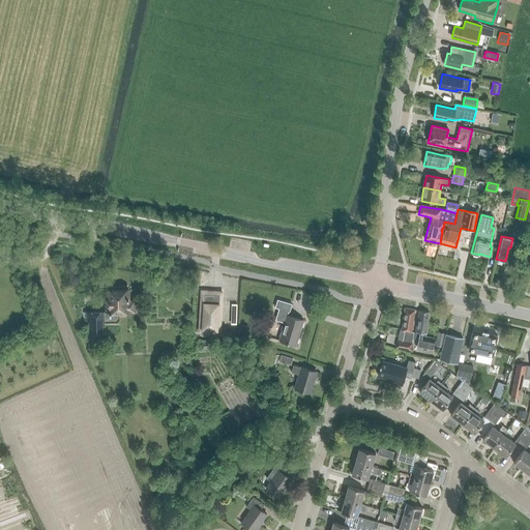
[(135,312),(135,301),(128,301),(128,290),(108,290),(109,312),(104,312),(89,312),(83,313),(84,321),(90,321),(90,334),(104,333),(104,323),(116,322),(119,320),(119,312),(135,312)]
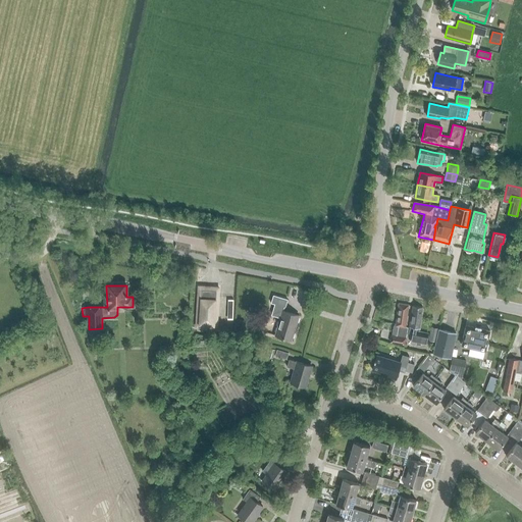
[(216,328),(218,297),(219,288),(199,286),(196,327),(216,328)]
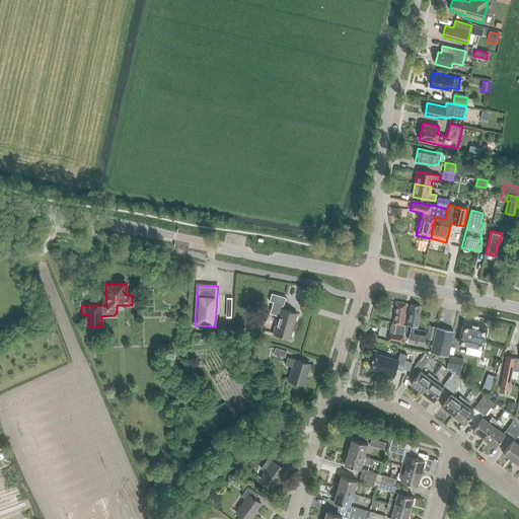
[(290,339),(297,314),(281,309),(283,305),(284,305),(286,298),(272,293),(270,301),(273,302),(271,311),(279,314),(273,334),(290,339)]
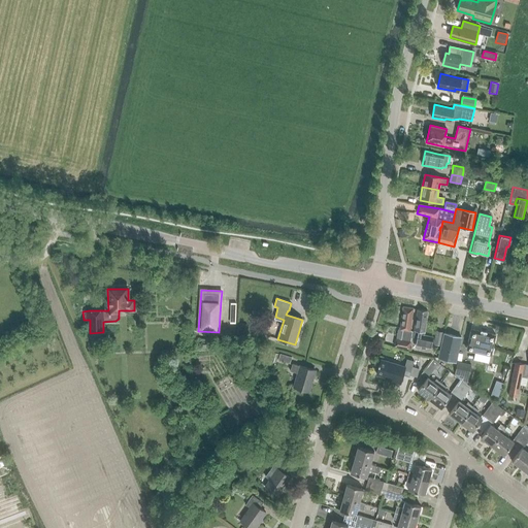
[(408,350),(413,331),(409,331),(414,308),(403,307),(400,330),(403,330),(401,339),(395,338),(394,347),(408,350)]
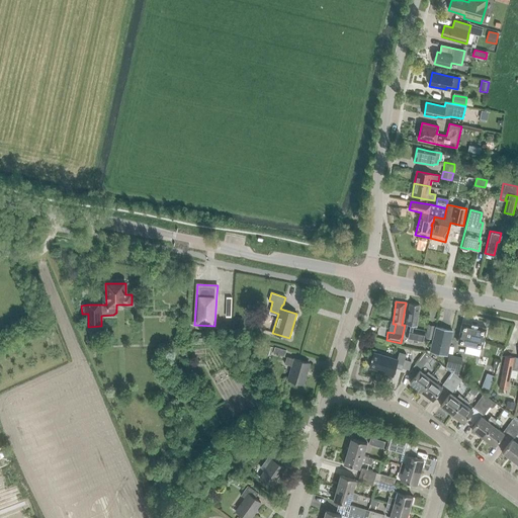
[(422,343),(424,336),(424,331),(414,329),(415,326),(416,326),(420,305),(410,304),(406,328),(412,329),(409,340),(422,343)]
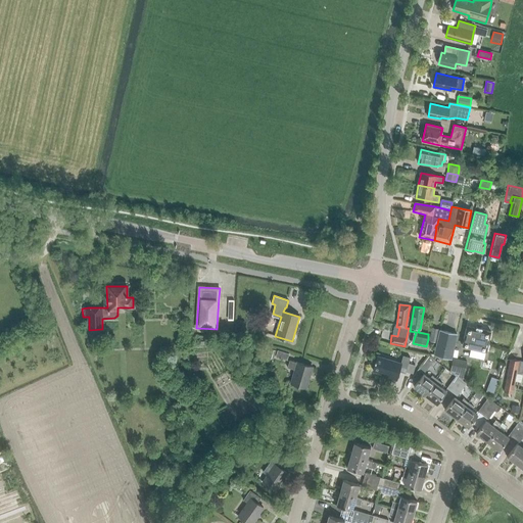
[(488,344),(490,331),(481,329),(482,328),(476,327),(476,328),(467,326),(464,339),(463,346),(470,347),(468,357),(476,359),(478,349),(486,351),(487,344),(488,344)]
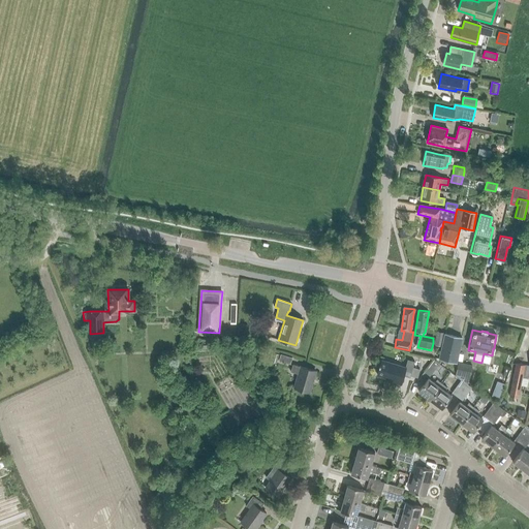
[(444,333),(436,331),(434,344),(441,346),(444,333)]
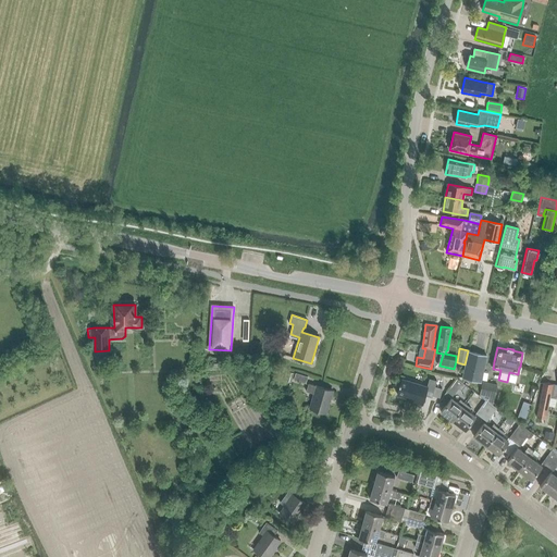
[(481,382),(486,356),(468,351),(462,378),(481,382)]
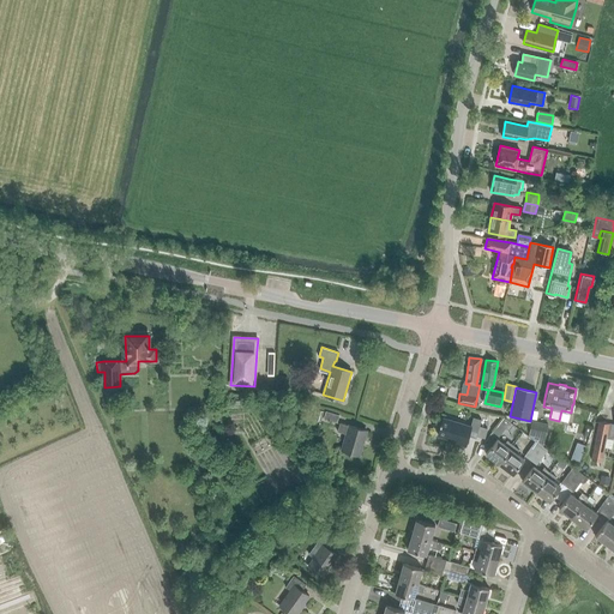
[(337,422),(339,415),(325,411),(323,419),(337,422)]
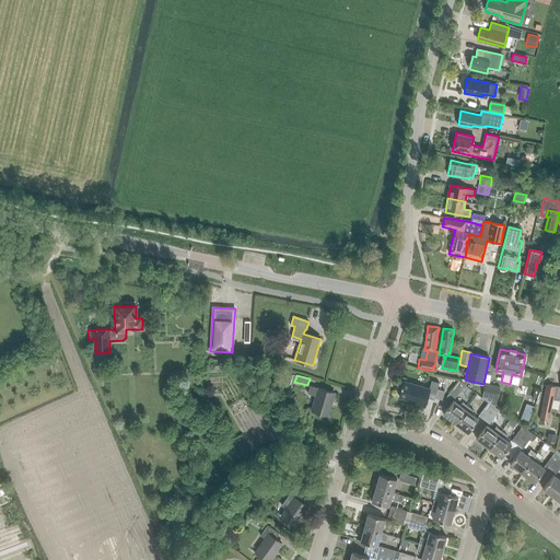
[(434,399),(439,383),(432,381),(429,388),(404,382),(399,397),(415,401),(415,404),(423,407),(427,397),(434,399)]
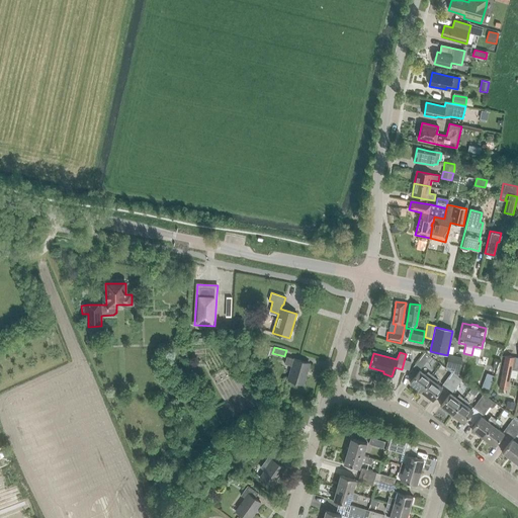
[(425,352),(416,364),(409,372),(415,376),(419,370),(421,368),(430,356),(425,352)]
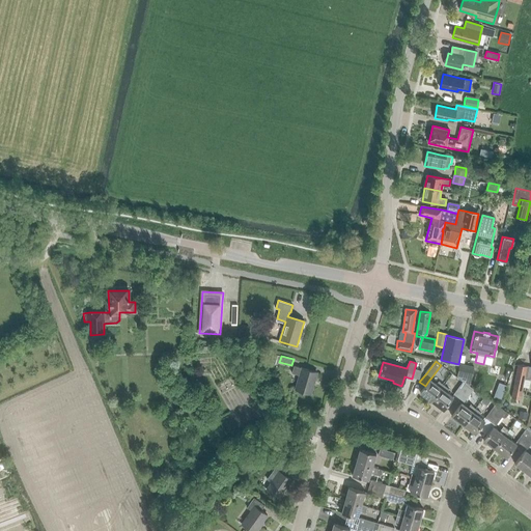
[(474,366),(459,363),(457,375),(467,378),(466,383),(470,384),(474,366)]
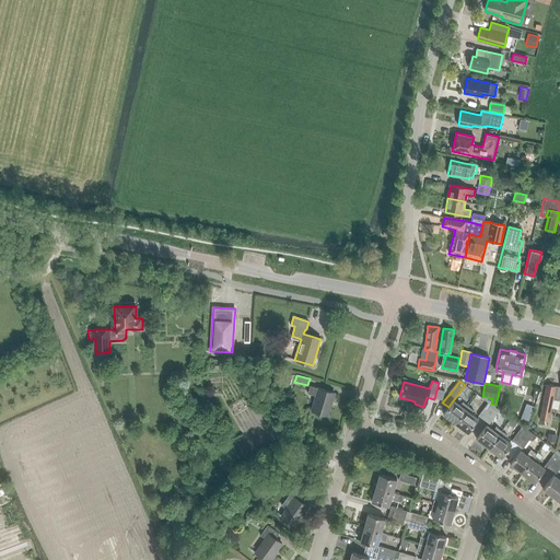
[(559,386),(547,384),(539,419),(548,421),(552,400),(559,401),(559,396),(559,386)]
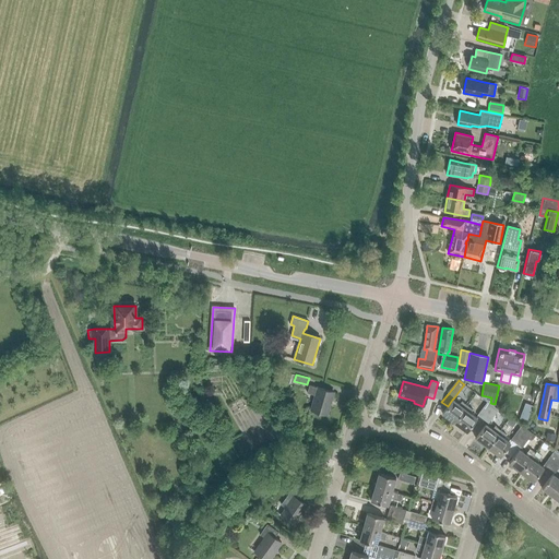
[(318,388),(313,387),(309,385),(307,393),(316,395),(311,409),(326,414),(333,392),(318,388)]
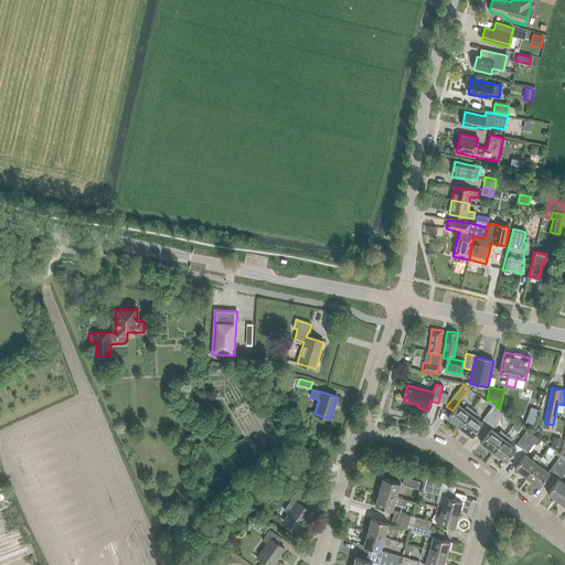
[(449,394),(441,392),(438,402),(446,404),(449,394)]
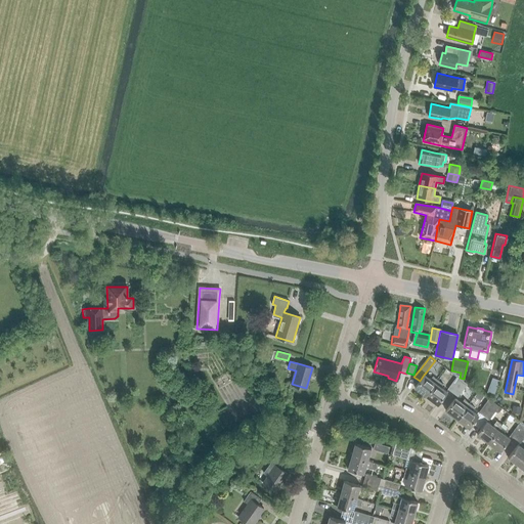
[(426,396),(438,380),(433,377),(431,379),(424,375),(415,388),(426,396)]
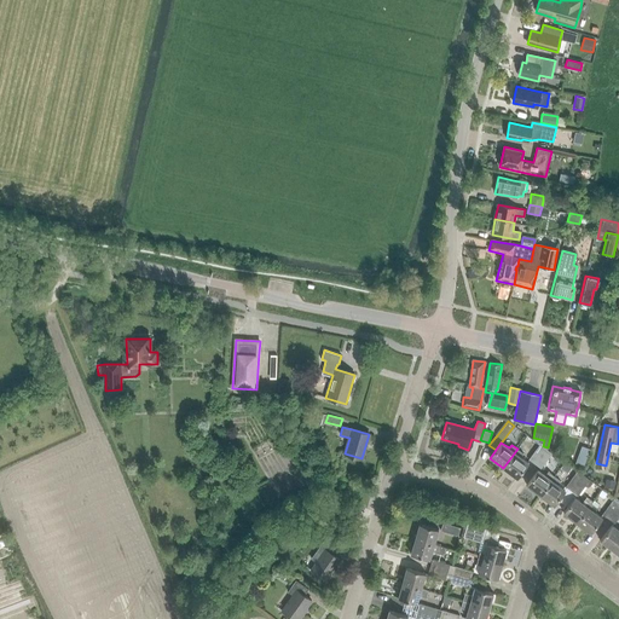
[(534,464),(545,449),(539,445),(528,460),(534,464)]
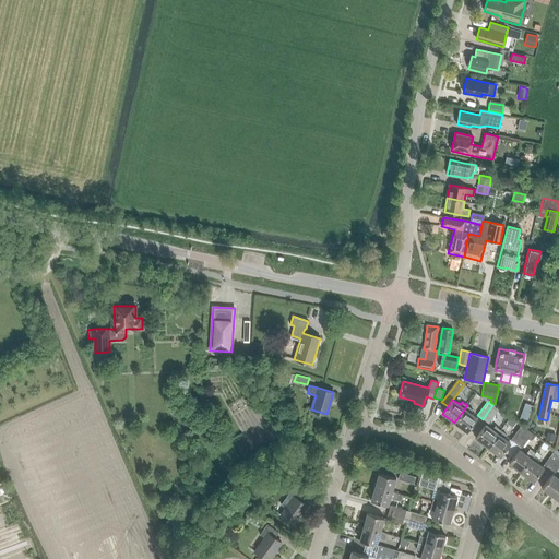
[(525,403),(520,418),(527,421),(533,405),(525,403)]
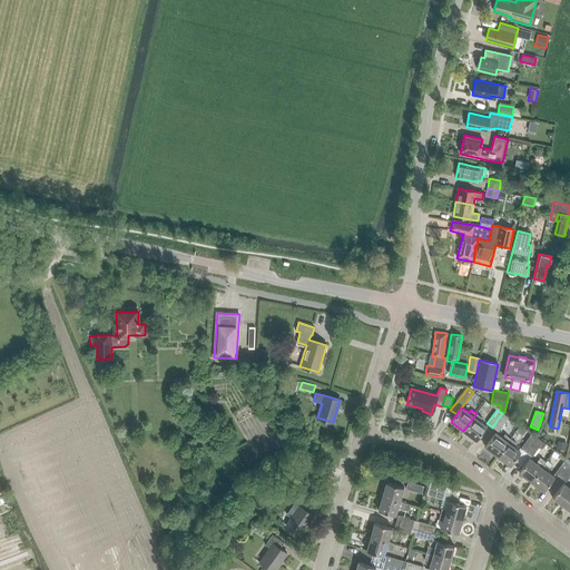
[(475,440),(487,426),(480,421),(482,418),(477,413),(463,431),(475,440)]
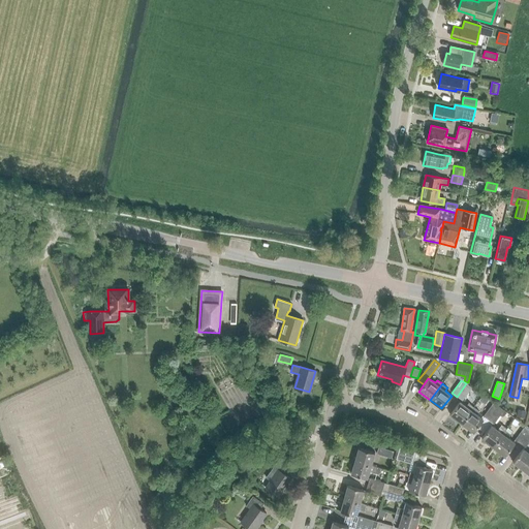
[(462,400),(471,387),(466,383),(457,397),(462,400)]
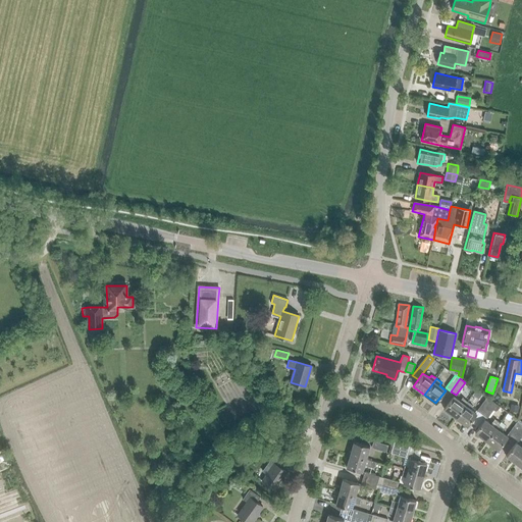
[(456,418),(467,402),(462,398),(460,401),(454,397),(444,409),(456,418)]
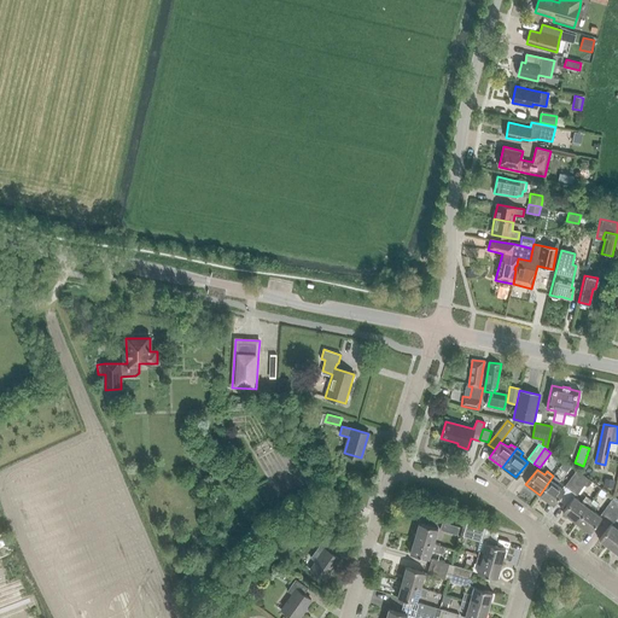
[(571,490),(582,476),(576,471),(565,487),(571,490)]
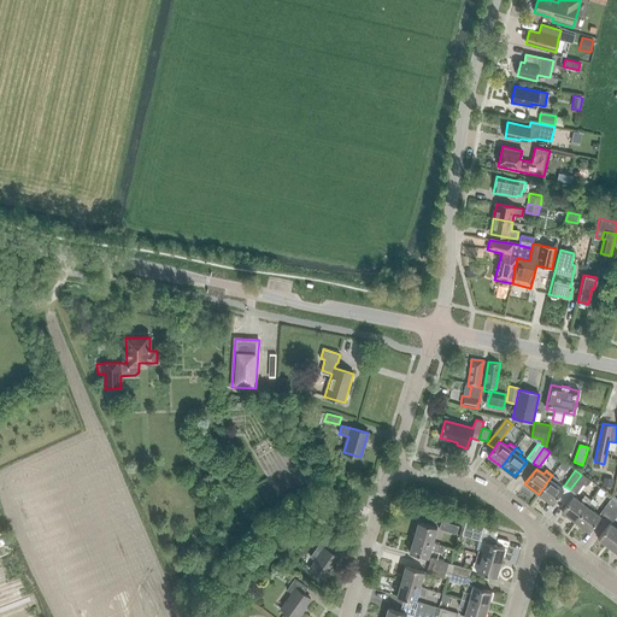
[(552,504),(563,488),(556,483),(558,480),(552,475),(539,494),(552,504)]
